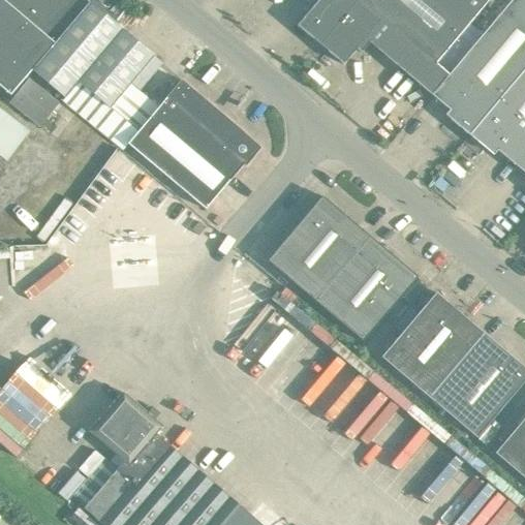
[(12,89),(32,65),(87,0),(0,0),(0,84),(3,80),(12,89)]
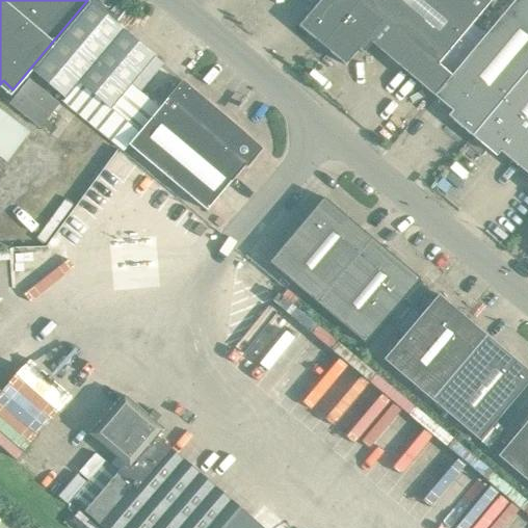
[(87,0),(32,66),(66,94),(79,78),(119,112),(162,61),(89,0),(87,0)]
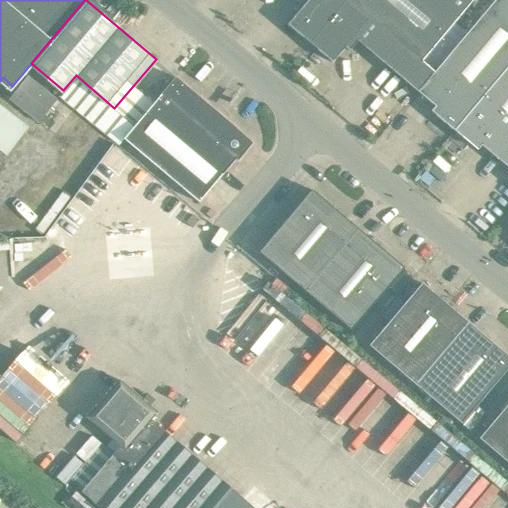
[(312,41),(346,0),(306,0),(289,21),(312,41)]
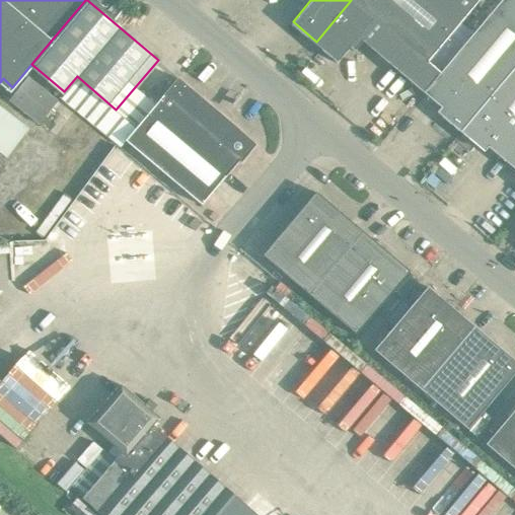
[(351,0),(316,42),(339,61),(352,46),(356,49),(364,40),(411,79),(427,61),(423,58),(471,0),(351,0)]
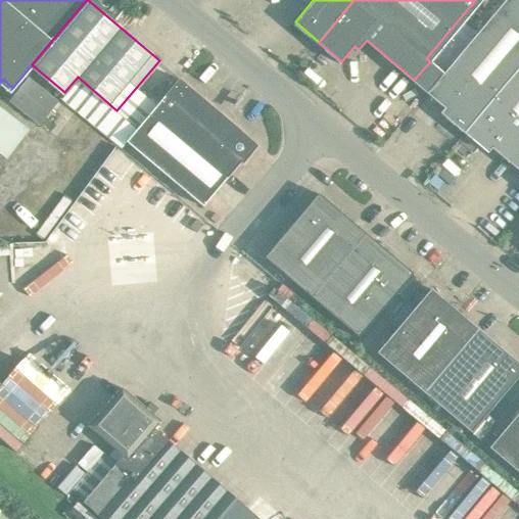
[(463,135),(518,66),(518,0),(504,0),(425,92),(444,108),(442,119),(463,135)]
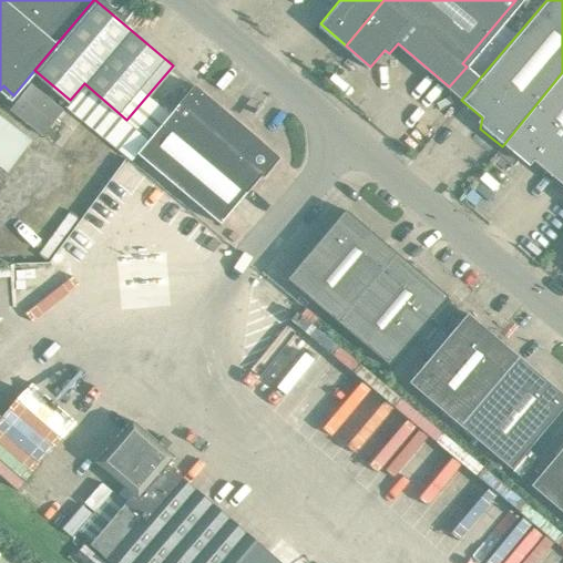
[(562,72),(502,146),(521,162),(532,159),(562,184),(562,72)]
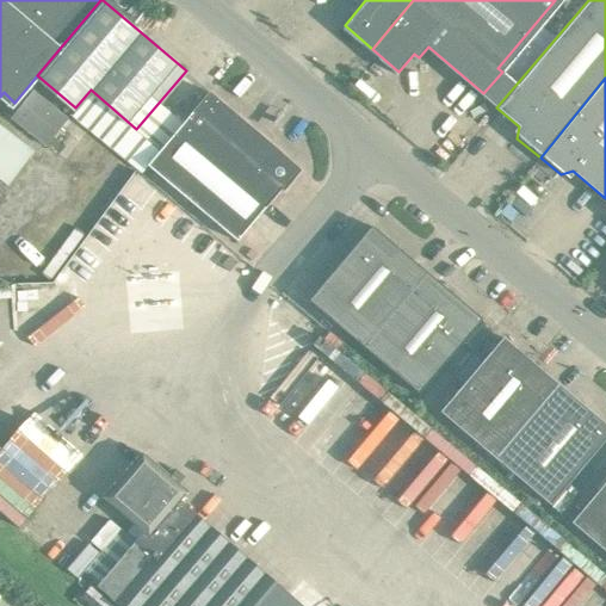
[(6,115),(42,144),(65,117),(29,87),(6,115)]
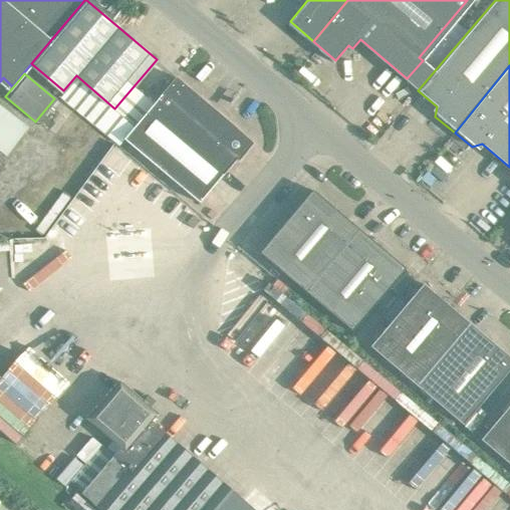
[(151,102),(123,135),(201,200),(238,157),(240,159),(255,142),(183,81),(175,74),(151,102)]
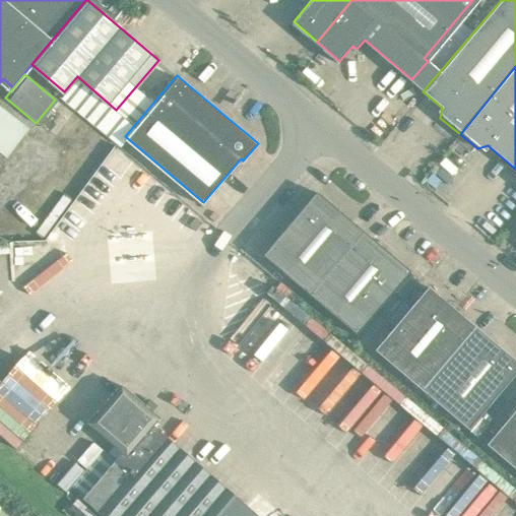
[(100,121),(66,92),(64,95),(60,91),(57,95),(94,127),(100,121)]
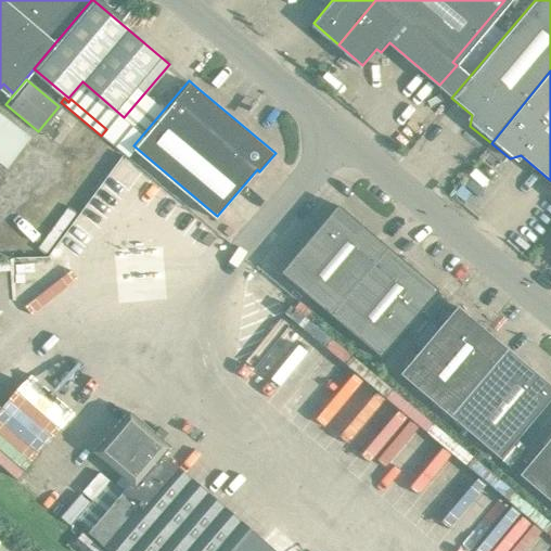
[(331,314),(388,246),(337,203),(280,270),(331,314)]
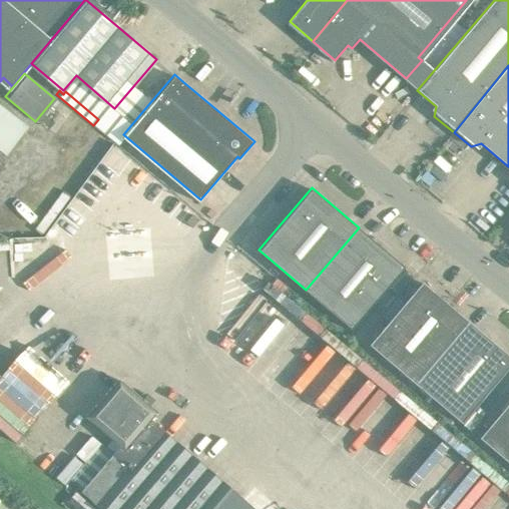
[(182,218),(189,224),(195,217),(188,211),(182,218)]
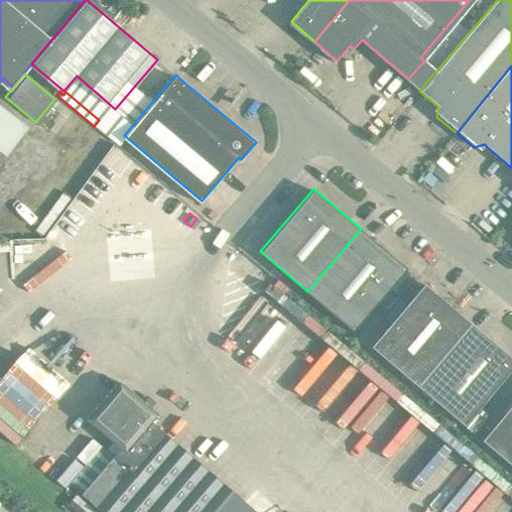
[(361,229),(307,291),(355,332),(407,269),(361,229)]
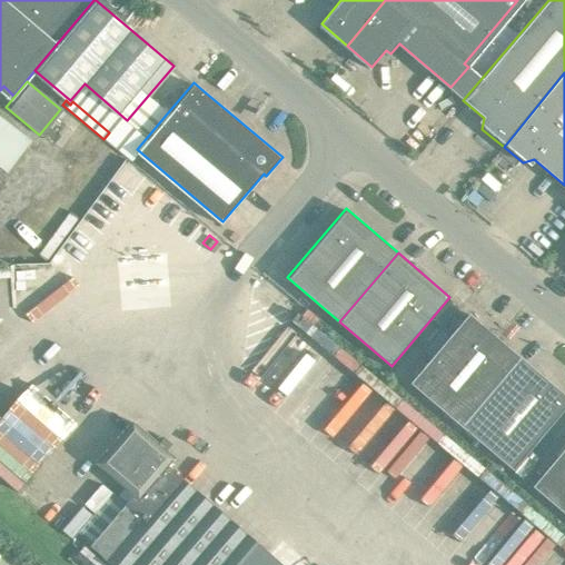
[(95,345),(129,303),(70,254),(36,296),(95,345)]
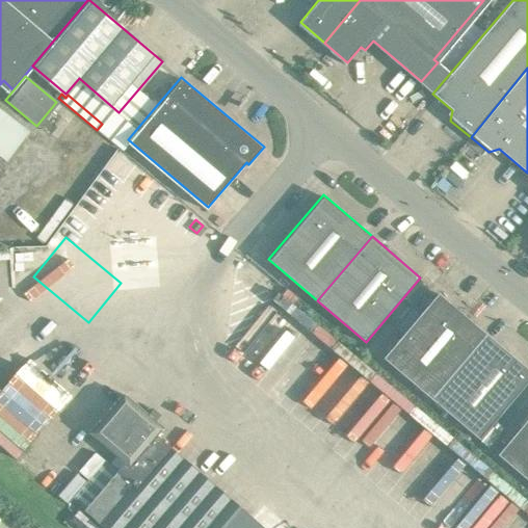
[(158,245),(125,282),(139,295),(156,278),(163,284),(180,266),(158,245)]
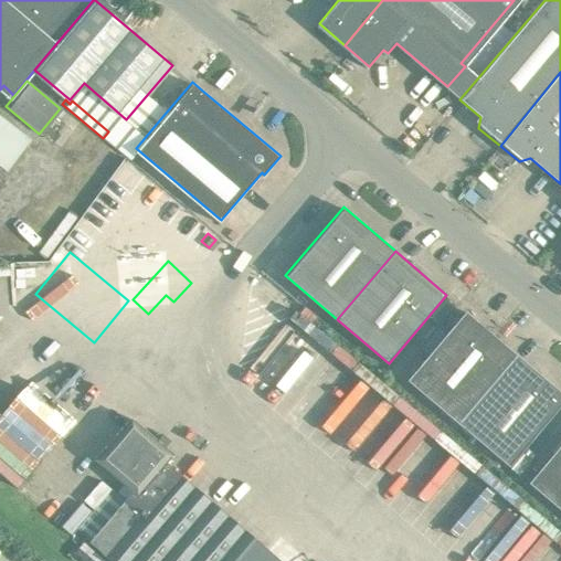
[(458,423),(517,355),(466,311),(408,379),(458,423)]
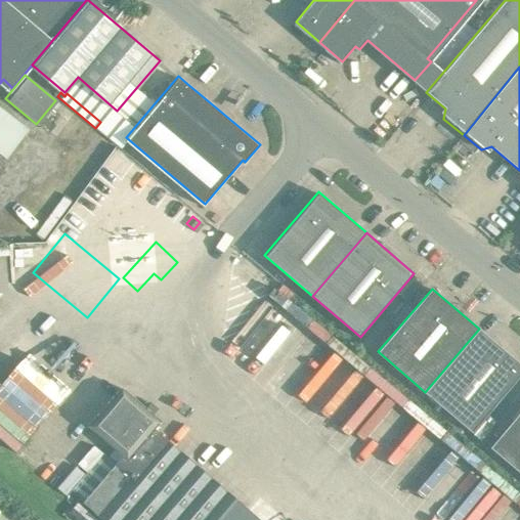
[(519,363),(479,329),(425,392),(472,432),(519,376),(519,363)]
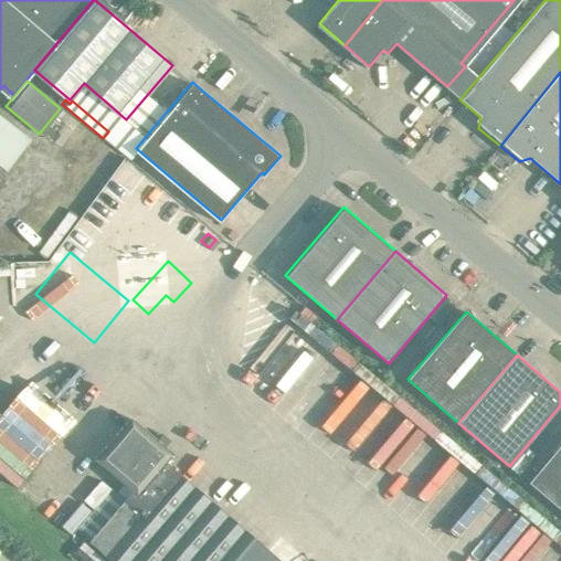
[(0,468),(16,482),(87,400),(45,363),(0,415),(0,468)]
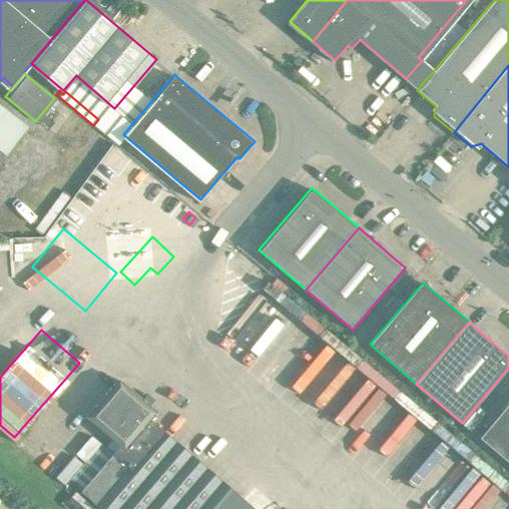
[(153,412),(146,405),(152,397),(144,391),(138,398),(116,379),(82,416),(120,450),(114,457),(125,466),(91,504),(97,508),(248,508),(146,420),(153,412)]
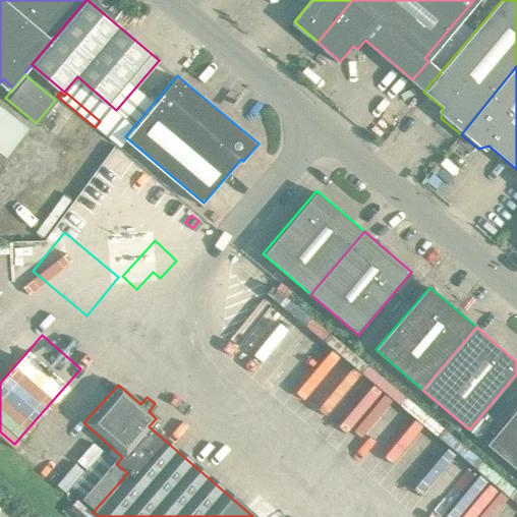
[(516,470),(516,407),(486,444),(516,470)]
